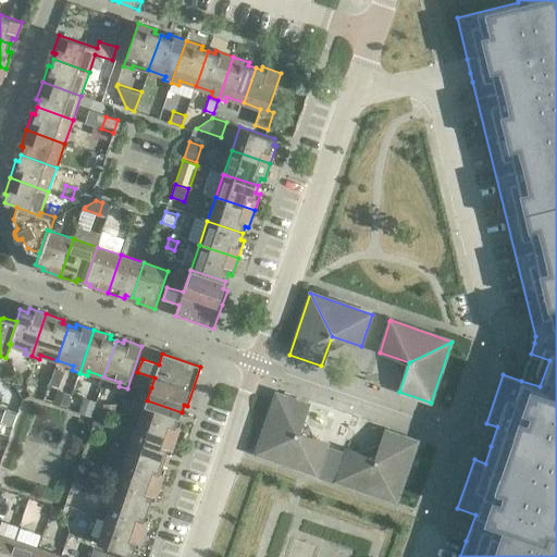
[(549,360),(531,354),(521,381),(540,386),(549,360)]
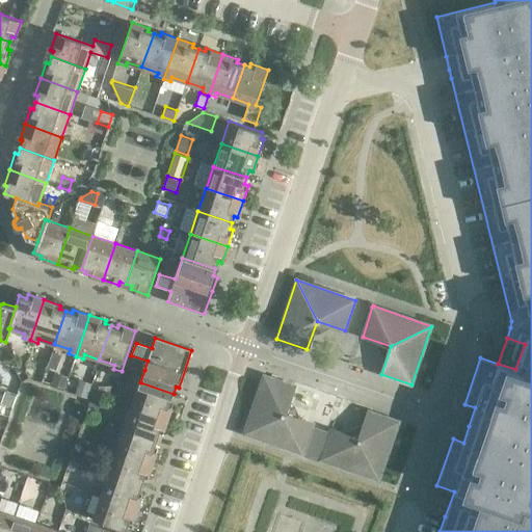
[(128,365),(144,370),(148,361),(131,355),(128,365)]
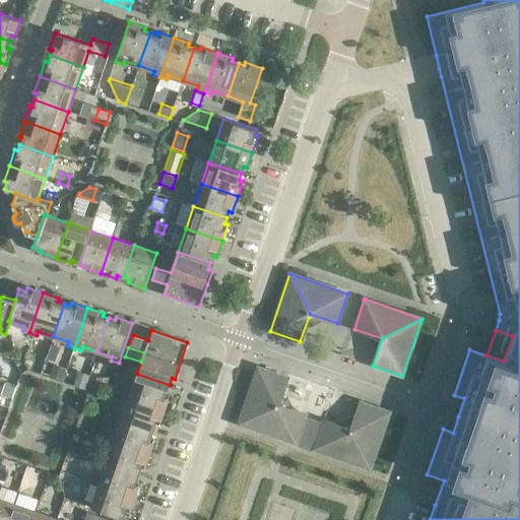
[(52,365),(48,376),(57,379),(61,368),(52,365)]
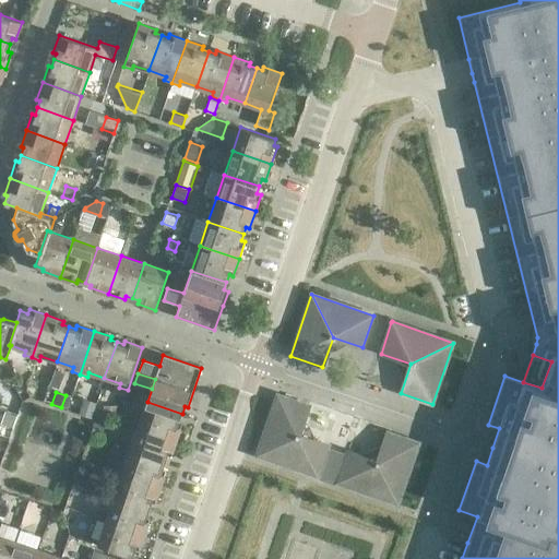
[(309,405),(277,394),(257,456),(299,435),(309,405)]
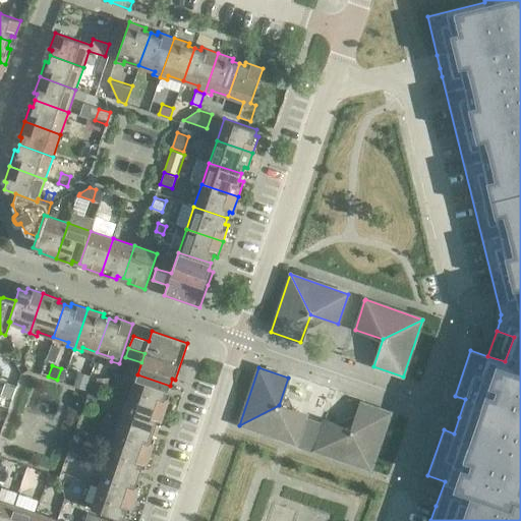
[(71,386),(83,390),(89,374),(76,370),(71,386)]
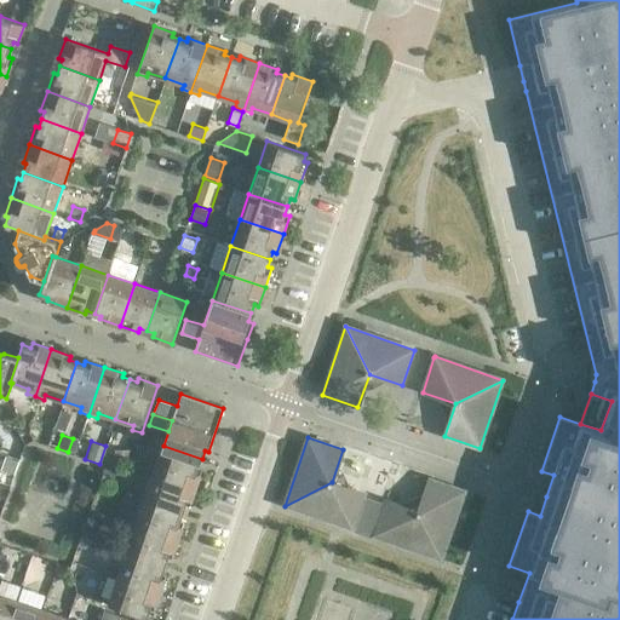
[(202,459),(164,446),(154,472),(196,488),(202,469),(199,468),(202,459)]
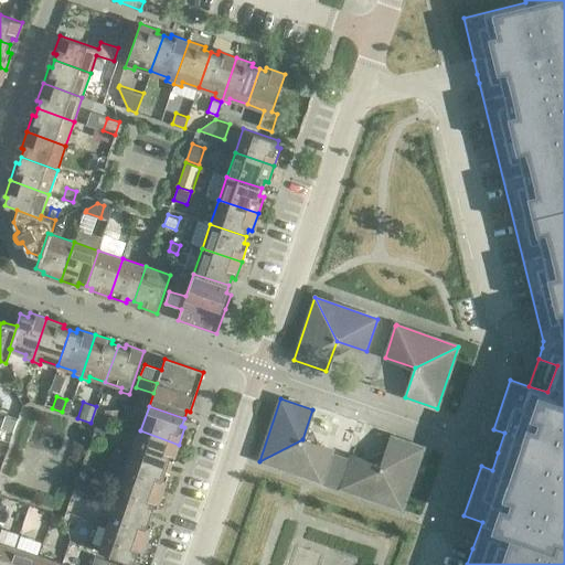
[(104,422),(118,423),(118,409),(104,409),(104,422)]
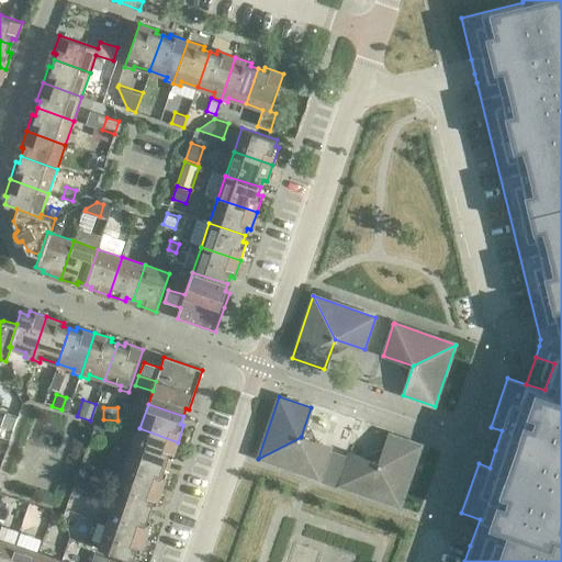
[(4,413),(0,425),(0,426),(12,430),(17,417),(4,413)]
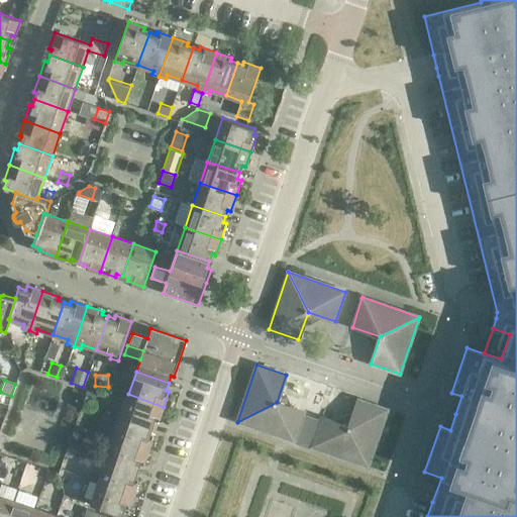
[(85,396),(95,399),(98,390),(89,387),(85,396)]
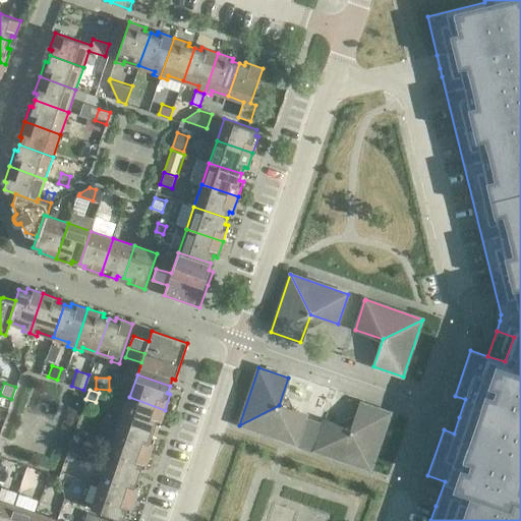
[(165,410),(129,397),(121,419),(154,430),(156,424),(159,425),(165,410)]
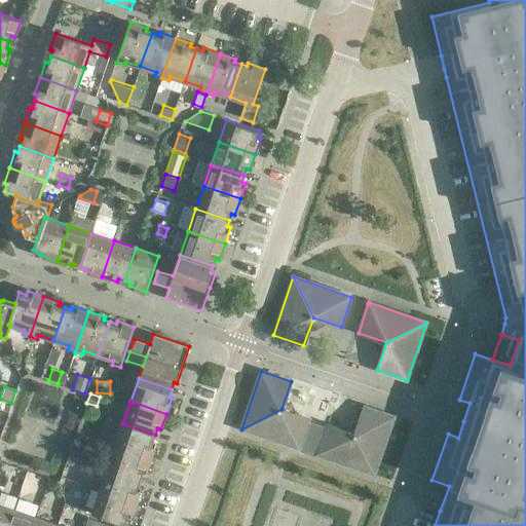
[(365,407),(354,435),(375,475),(395,417),(365,407)]
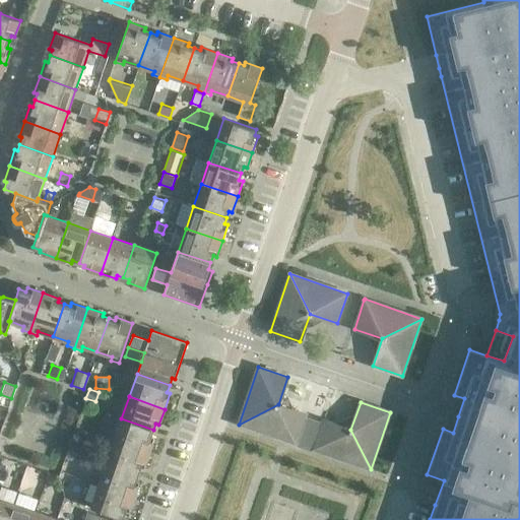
[(306,414),(278,404),(239,425),(296,444),(306,414)]
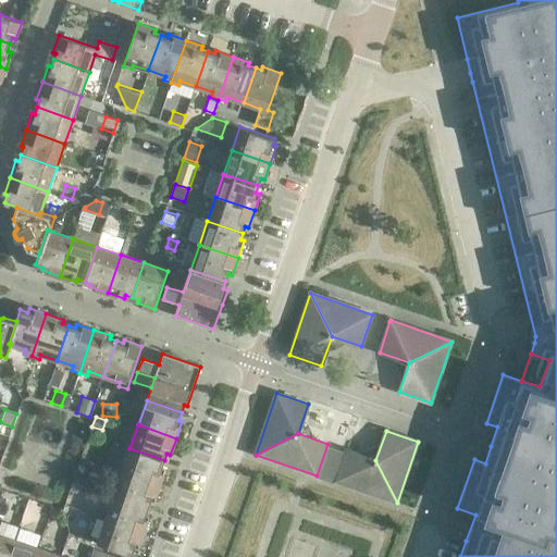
[(164,460),(130,448),(122,472),(160,485),(165,468),(162,467),(164,460)]
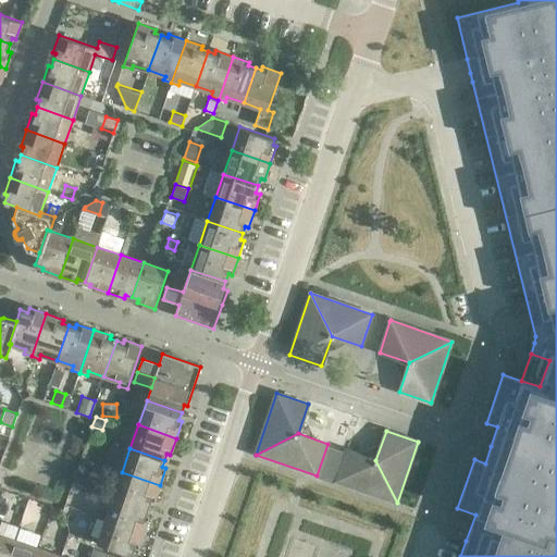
[(346,450),(335,482),(397,503),(375,460),(346,450)]
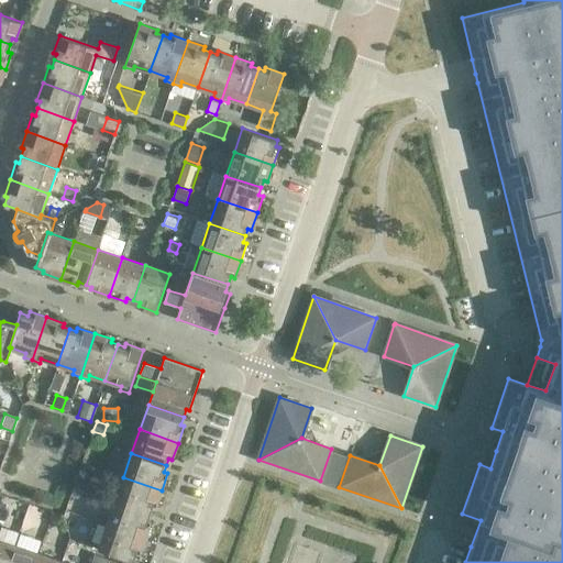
[(78,476),(91,481),(96,468),(83,464),(78,476)]
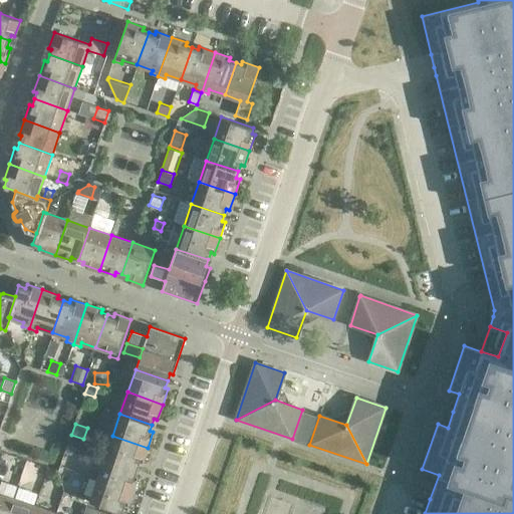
[(148,448),(112,436),(104,458),(138,468),(140,462),(143,463),(148,448)]
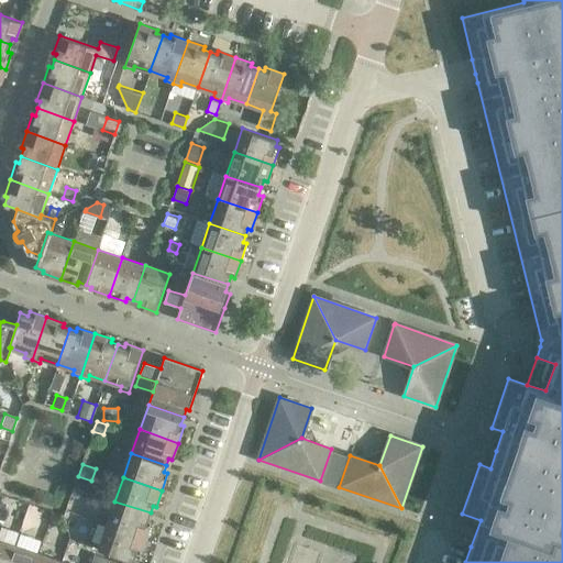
[(151,512),(114,501),(107,525),(145,538),(151,521),(148,520),(151,512)]
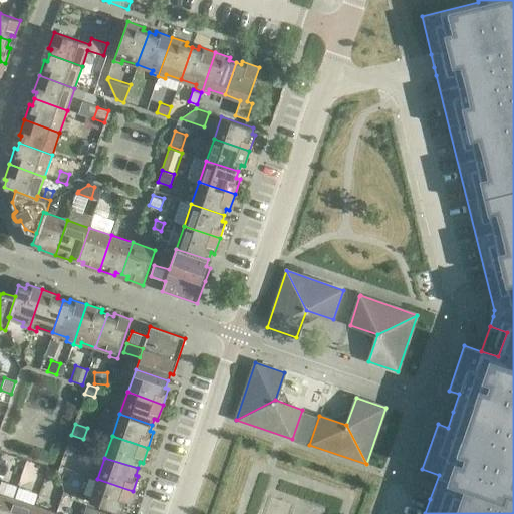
[(439,475),(422,469),(414,493),(430,499),(439,475)]
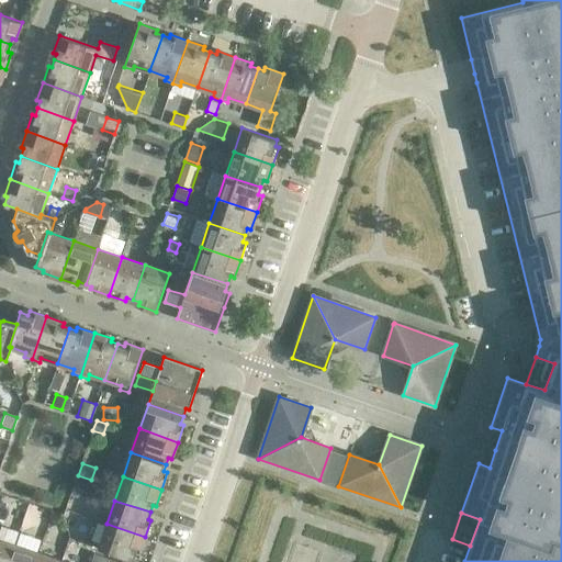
[(145,537),(107,524),(98,548),(134,560),(136,552),(139,553),(145,537)]
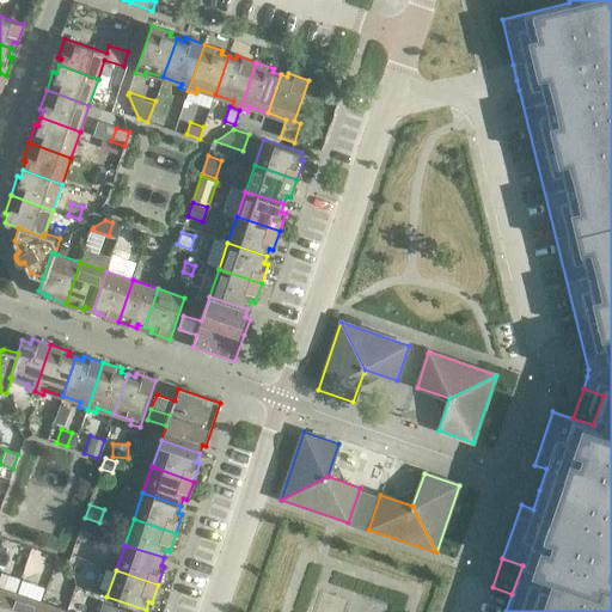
[(8,611),(14,593),(0,587),(0,611),(8,611)]
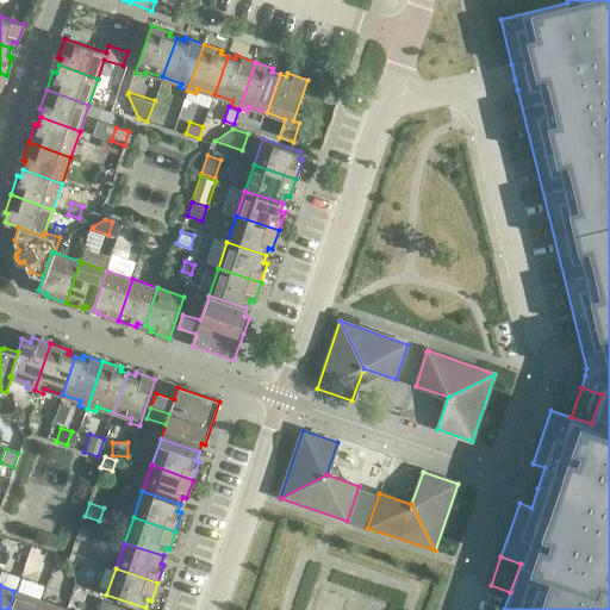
[(36,609),(41,601),(14,591),(8,609),(36,609)]
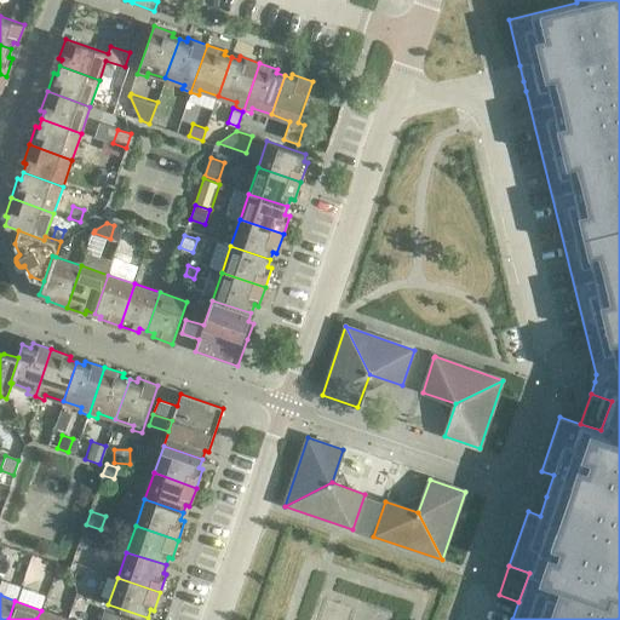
[(118,619),(120,615),(103,609),(98,619),(118,619)]
